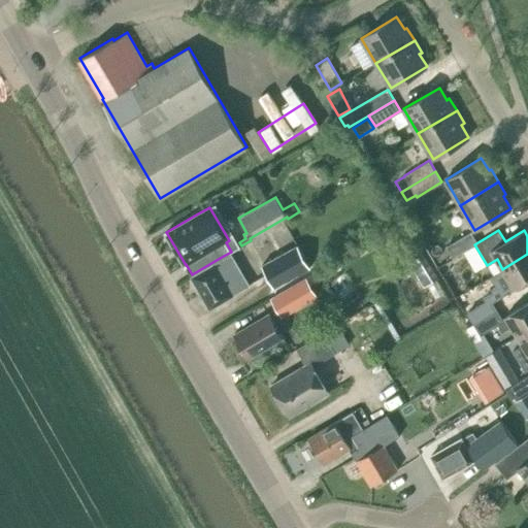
[(474,244),(477,242),(471,232),(447,246),(453,257),(474,244)]
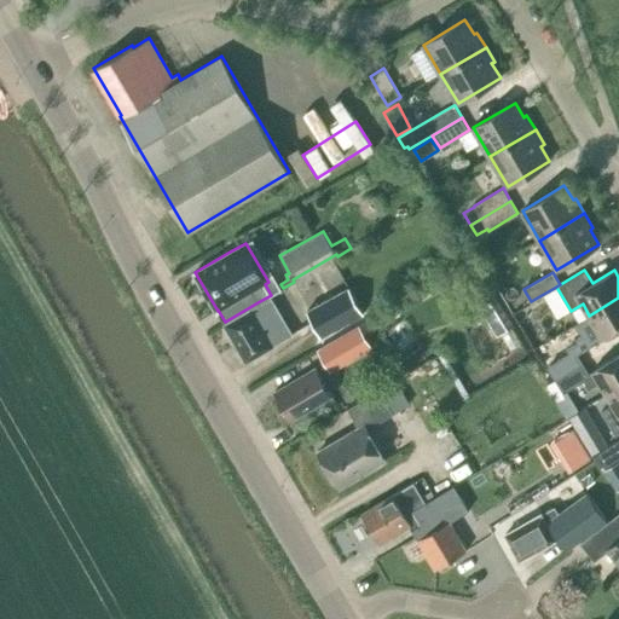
[(364,312),(350,287),(307,311),(311,318),(320,336),(364,312)]
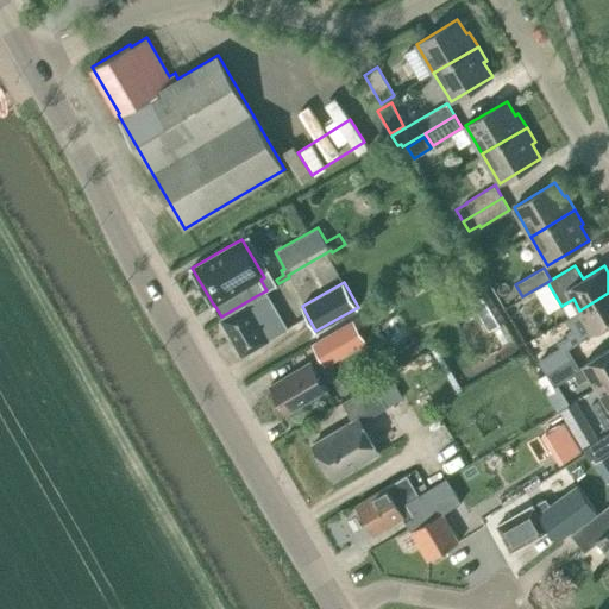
[(267,292),(257,297),(221,319),(243,355),(288,328),(267,292)]
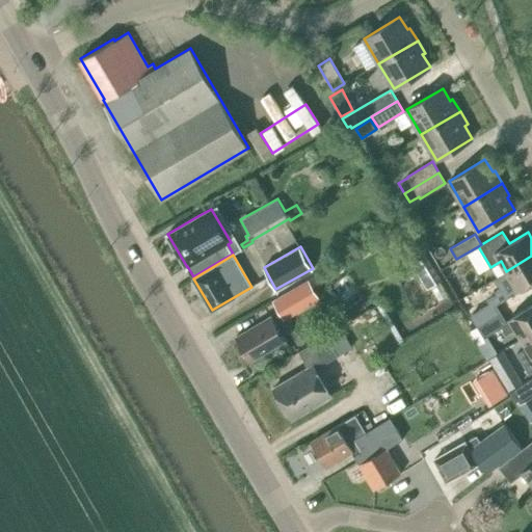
[(411,264),(427,289),(442,280),(426,255),(411,264)]
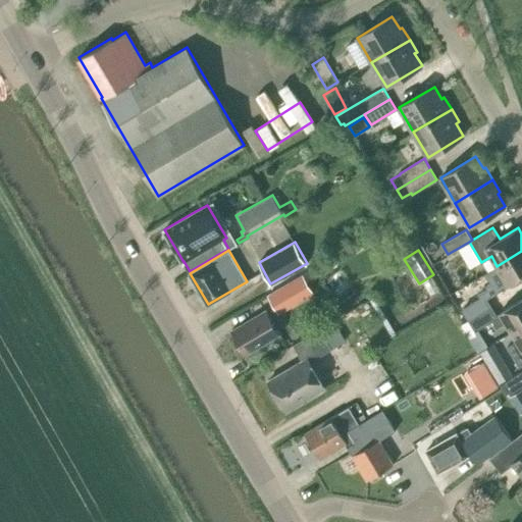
[(508,285),(521,277),(521,251),(497,266),(503,275),(493,281),(499,291),(508,285)]
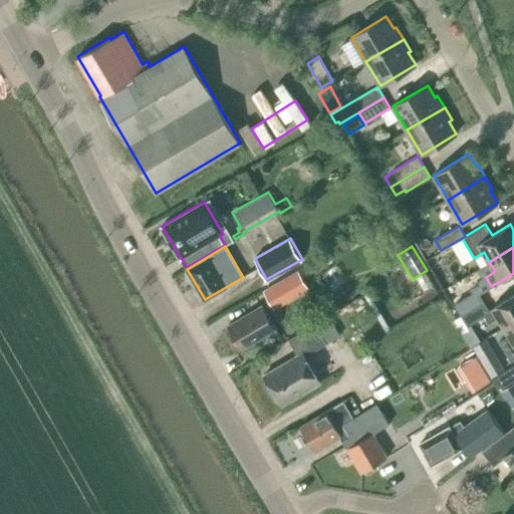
[(298,270),(264,290),(271,302),(283,295),(286,301),(308,289),(298,270)]
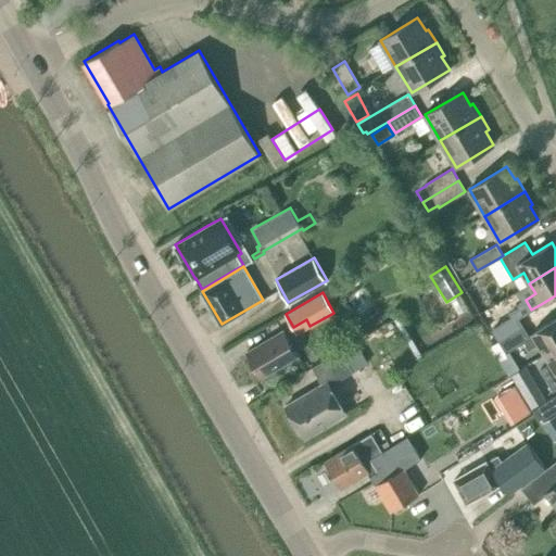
[(492,329),(500,340),(523,326),(517,314),(492,329)]
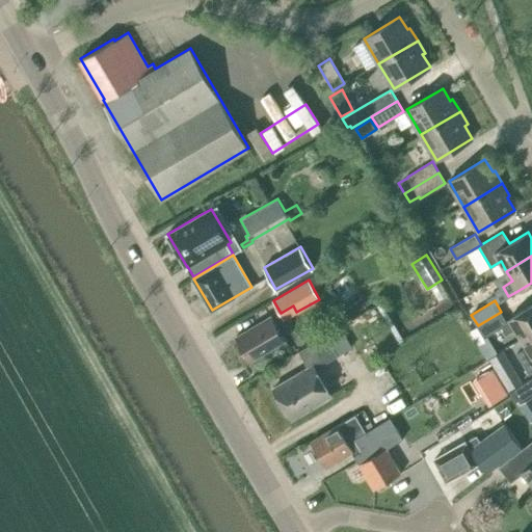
[(515,328),(521,338),(531,329),(531,303),(509,317),(510,319),(507,321),(501,312),(478,325),(478,326),(471,330),(481,346),(487,342),(484,338),(502,327),(505,334),(515,328)]
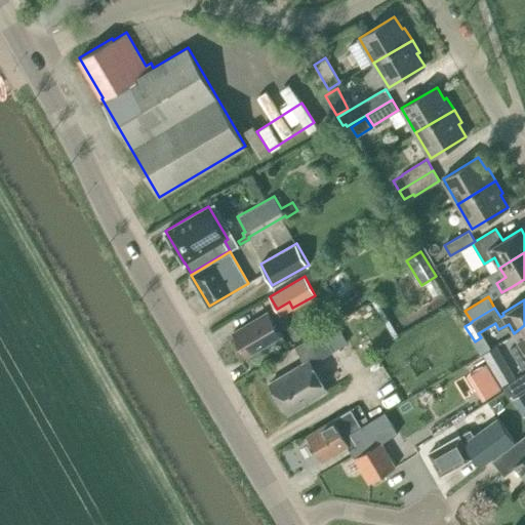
[(281,334),(268,311),(233,331),(247,355),(281,334)]
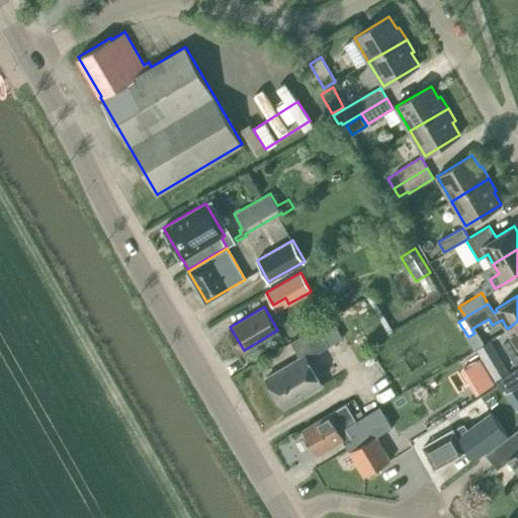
[(517,321),(507,329),(517,347),(509,353),(516,363),(517,361),(517,321)]
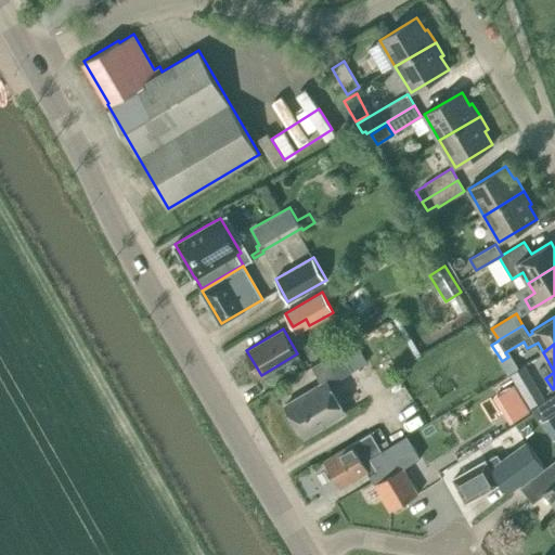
[(356,347),(344,353),(353,371),(365,363),(356,347)]
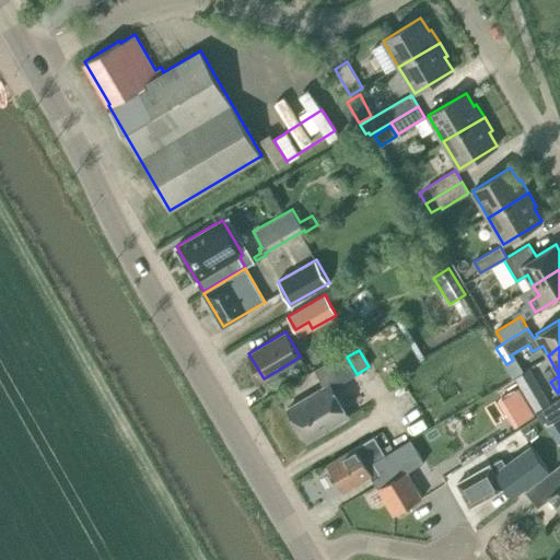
[(347,357),(343,352),(315,369),(325,386),(289,407),(307,440),(349,416),(333,387),(357,374),(347,357)]
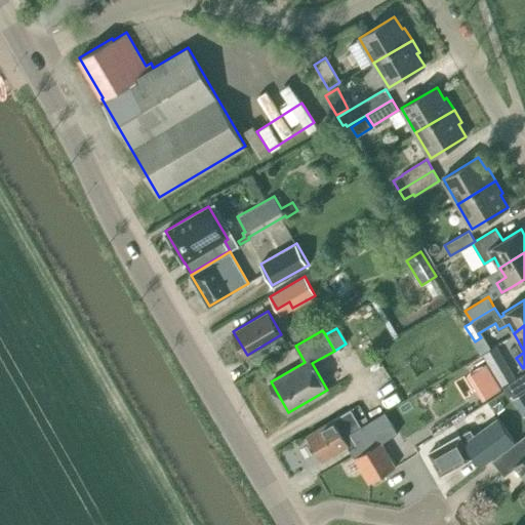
[(496,346),(483,354),(492,369),(506,361),(496,346)]
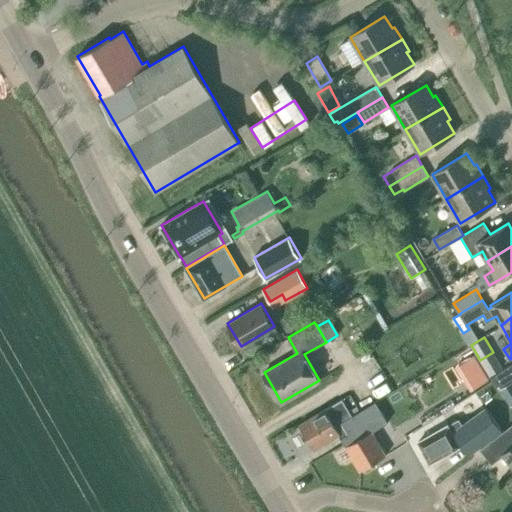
[(511,363),(491,376),(498,388),(511,379),(511,363)]
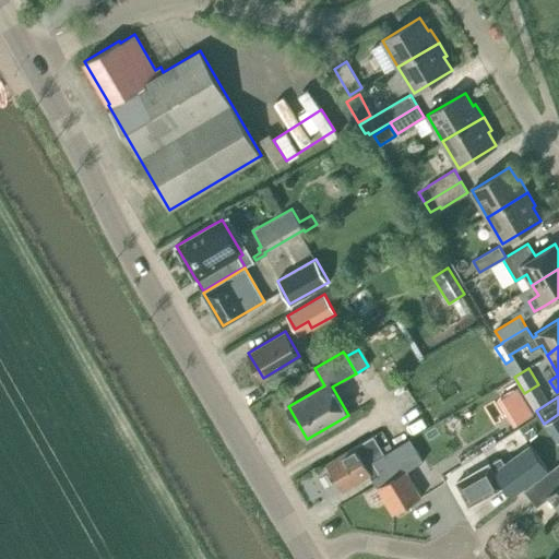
[(355,447),(328,462),(330,466),(328,467),(333,476),(334,475),(343,489),(370,474),(372,477),(380,474),(379,473),(372,461),(384,453),(373,436),(355,447)]
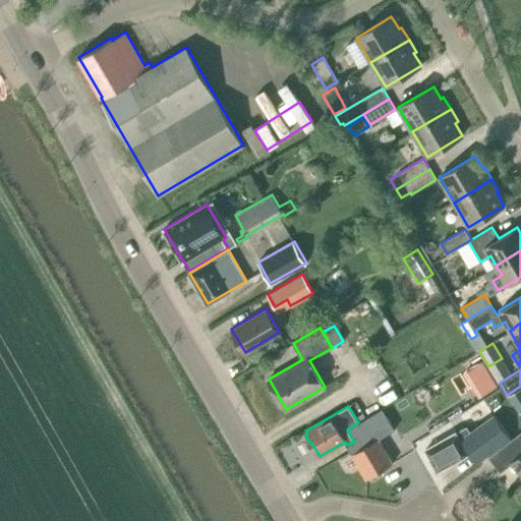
[(354,442),(347,445),(349,448),(352,454),(353,453),(367,477),(371,475),(372,478),(383,472),(381,469),(393,462),(379,439),(394,429),(382,409),(362,420),(358,422),(347,429),(353,441),(354,442)]
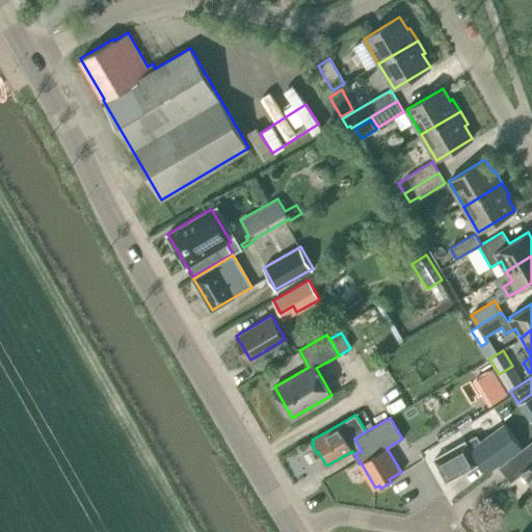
[(468,440),(434,458),(447,481),(480,462),(487,472),(488,472),(498,464),(522,447),(504,422),(472,446),(468,440)]
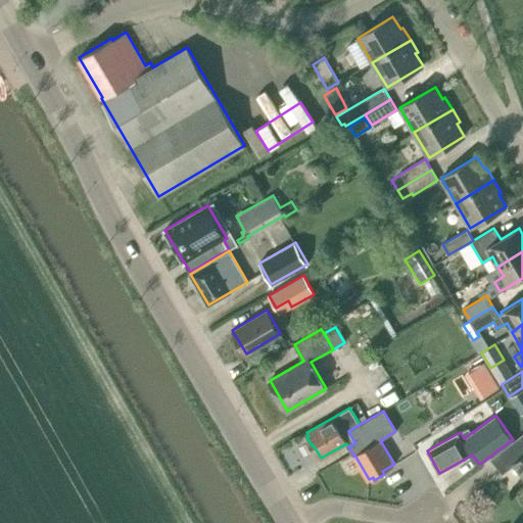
[(522,432),(521,435),(503,448),(490,458),(492,460),(503,473),(513,465),(522,476),(522,432)]
